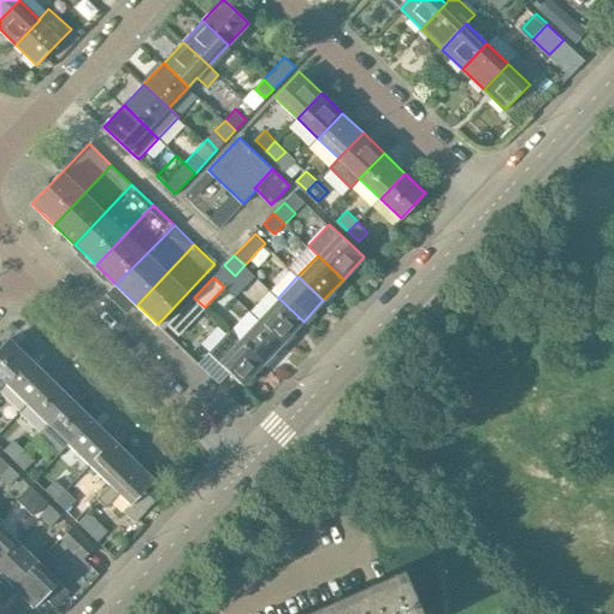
[(205,307),(194,297),(184,308),(195,318),(205,307)]
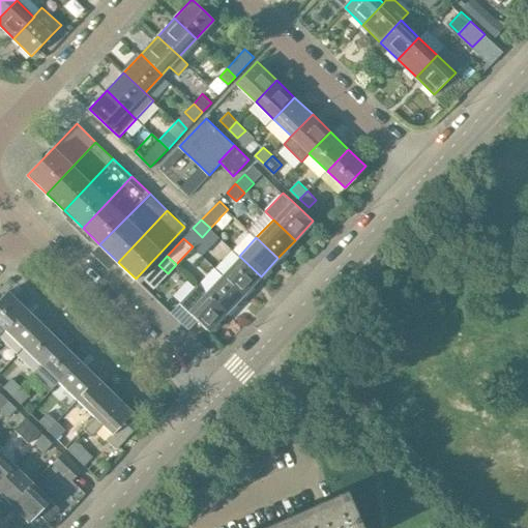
[(239,256),(222,273),(244,294),(261,276),(239,256)]
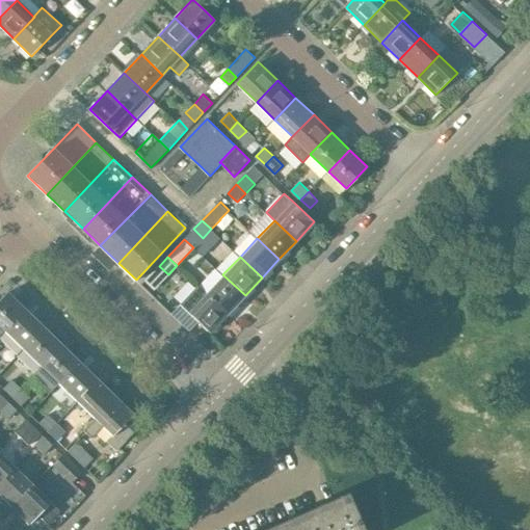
[(222,274),(206,293),(228,314),(245,295),(222,274)]
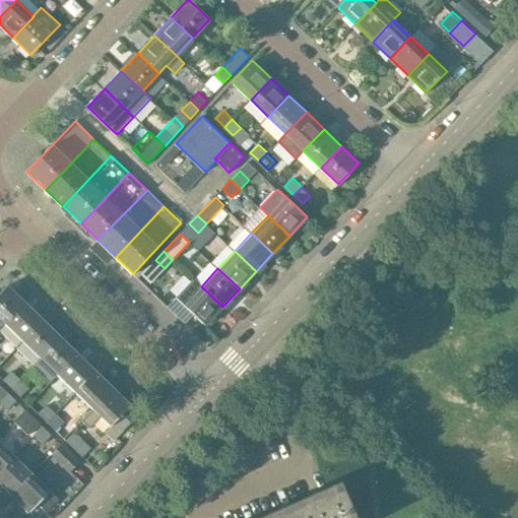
[(193,278),(176,297),(184,304),(205,324),(222,307),(201,286),(193,278)]
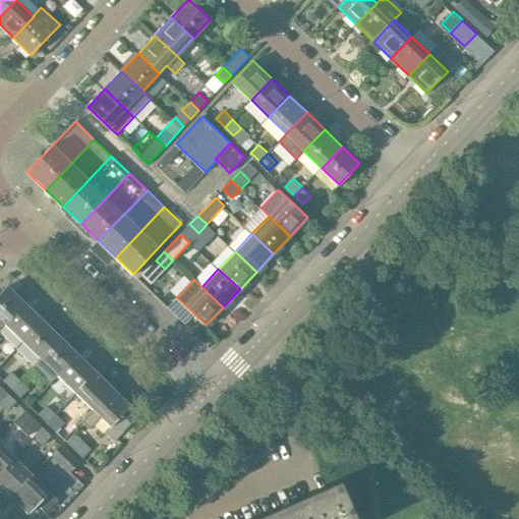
[(6,324),(26,302),(7,285),(0,292),(0,329),(5,324),(6,324)]
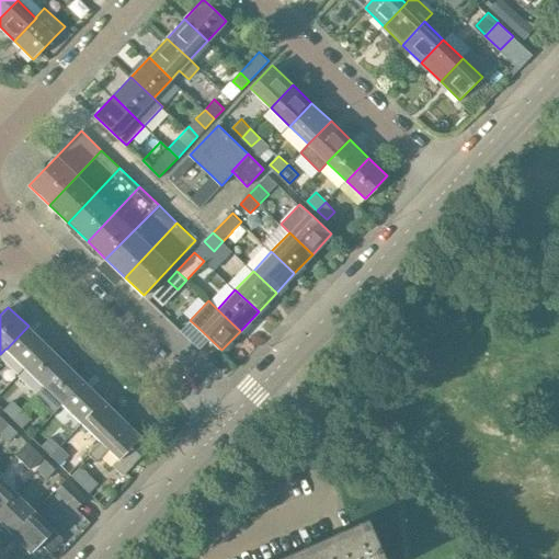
[(7,349),(25,367),(47,344),(29,326),(7,349)]
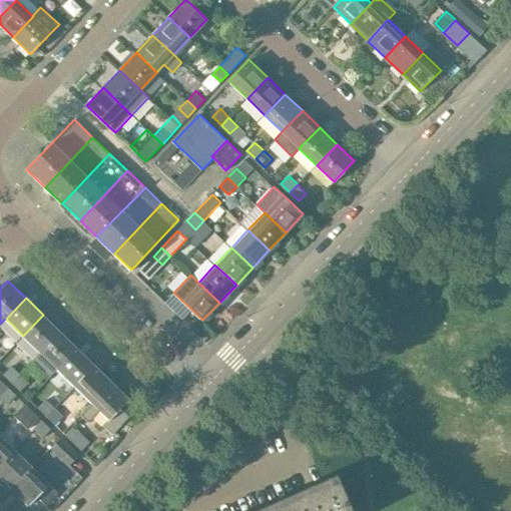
[(23,336),(40,352),(60,331),(43,315),(23,336)]
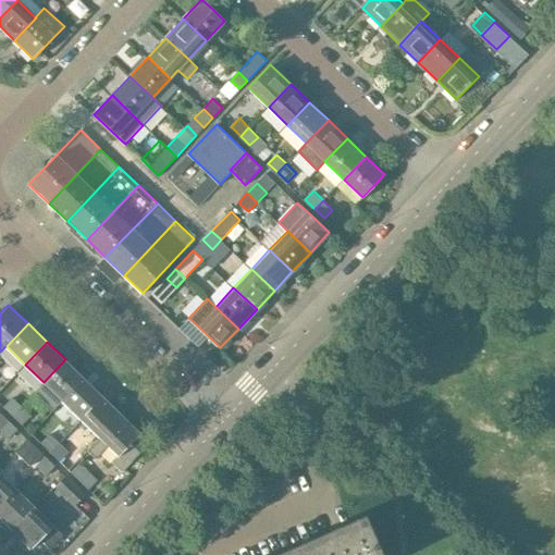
[(44,382),(62,401),(84,378),(65,359),(44,382)]
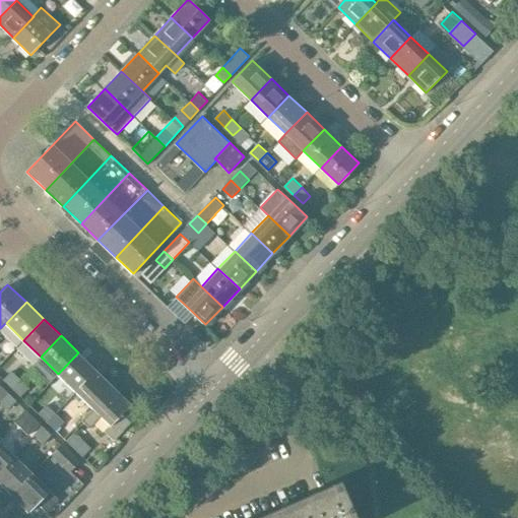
[(58,374),(76,391),(96,370),(78,352),(58,374)]
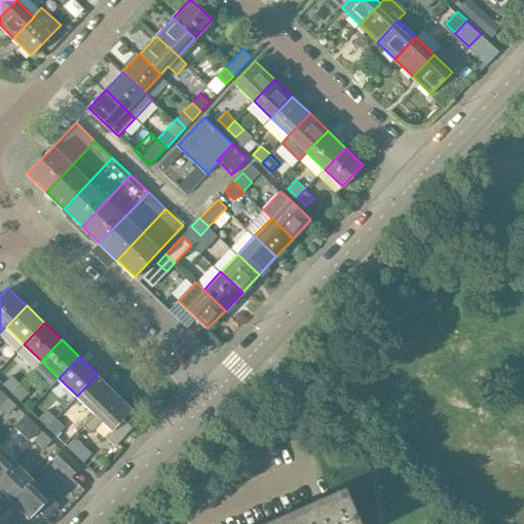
[(12,391),(22,382),(12,374),(3,383),(12,391)]
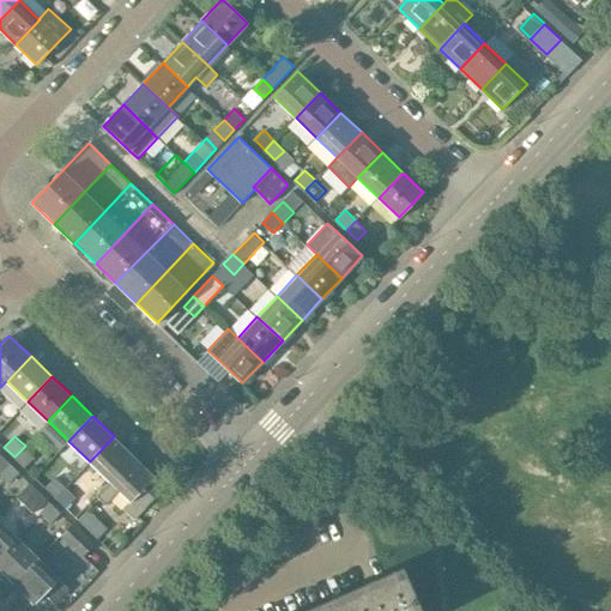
[(90,461),(110,481),(134,455),(114,436),(90,461)]
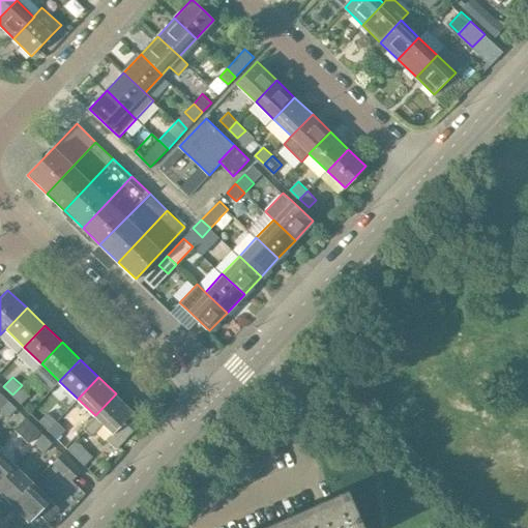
[(31,394),(22,385),(12,394),(22,404),(31,394)]
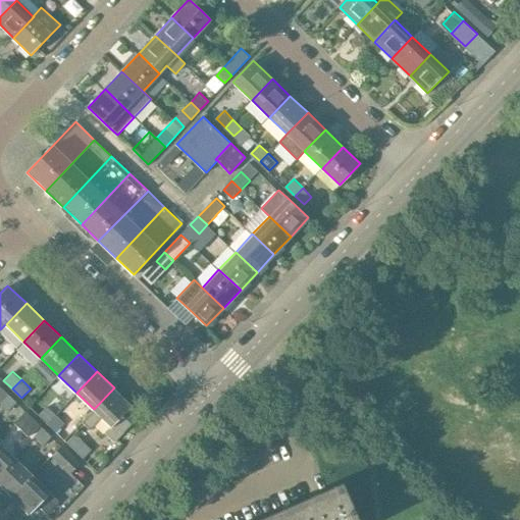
[(114,387),(94,409),(112,426),(106,432),(115,440),(133,423),(123,414),(133,405),(114,387)]
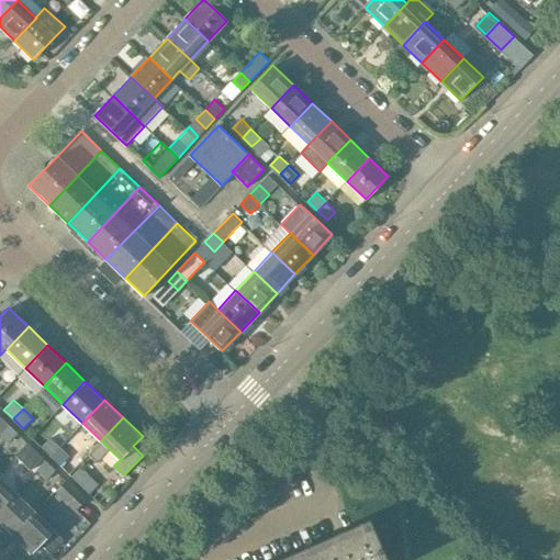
[(18,434),(8,424),(0,432),(0,433),(9,443),(18,434)]
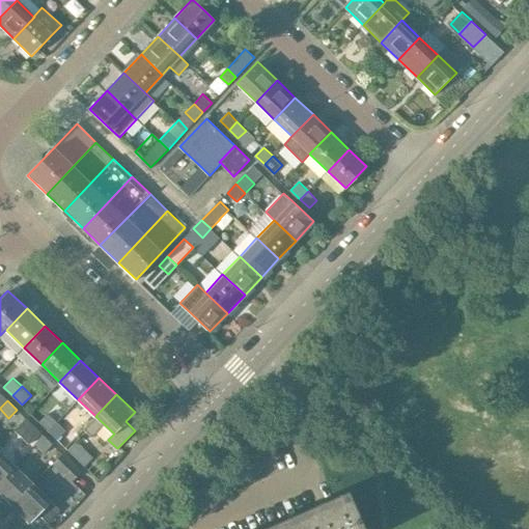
[(49,430),(57,421),(48,412),(39,421),(49,430)]
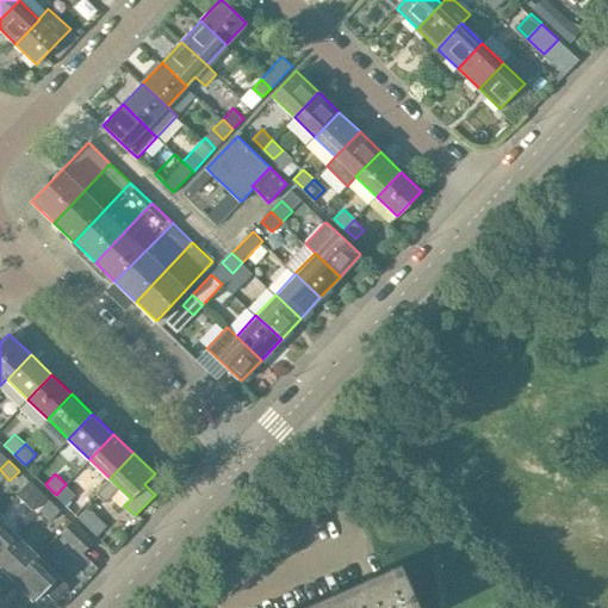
[(47,497),(30,481),(17,494),(33,510),(47,497)]
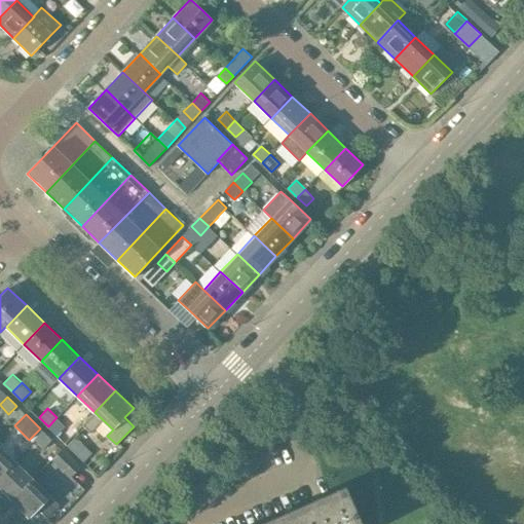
[(66,425),(57,417),(48,426),(57,435),(66,425)]
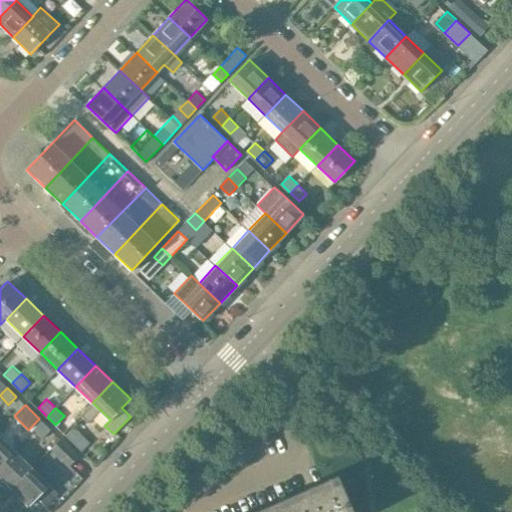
[(51,430),(41,421),(33,429),(44,439),(51,430)]
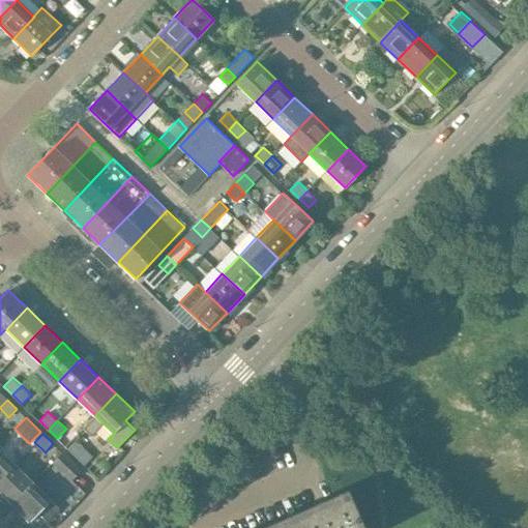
[(77,440),(68,448),(84,464),(93,456),(77,440)]
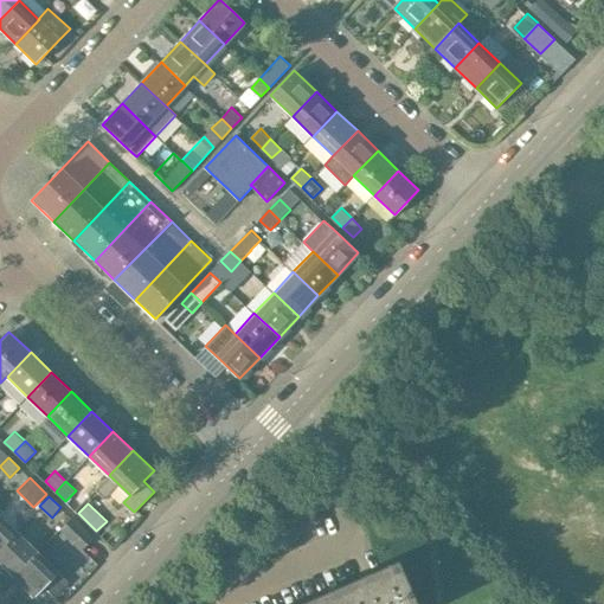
[(0,550),(18,531),(0,513),(0,550)]
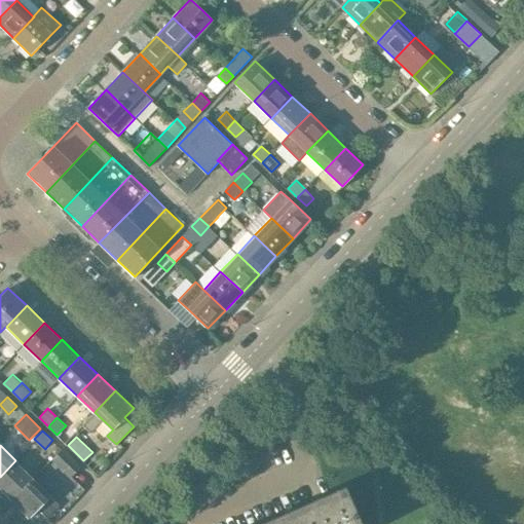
[(80,468),(63,450),(54,458),(72,476),(80,468)]
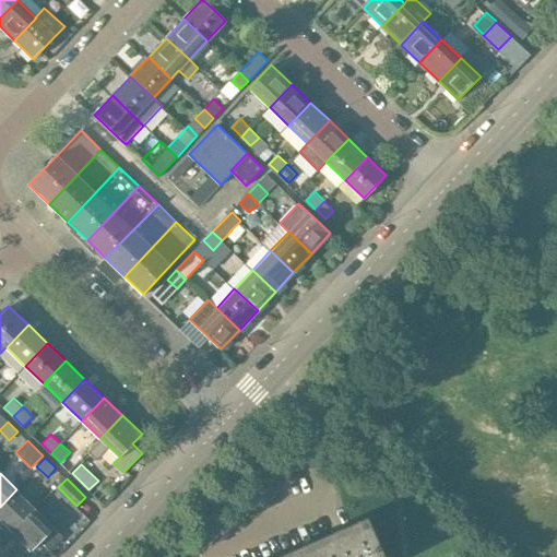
[(0,507),(0,517),(14,530),(35,507),(16,489),(0,507)]
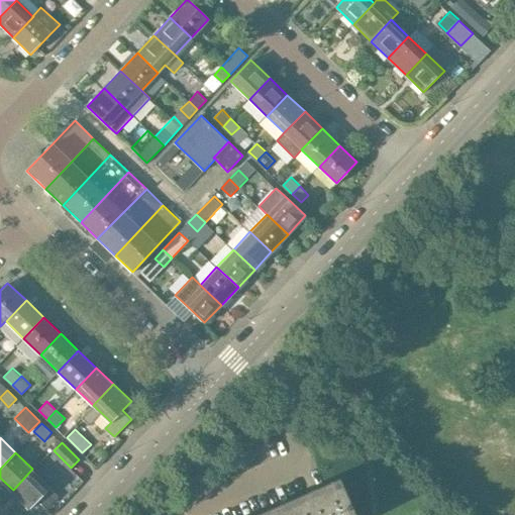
[(32,469),(13,490),(30,507),(38,498),(47,506),(59,494),(32,469)]
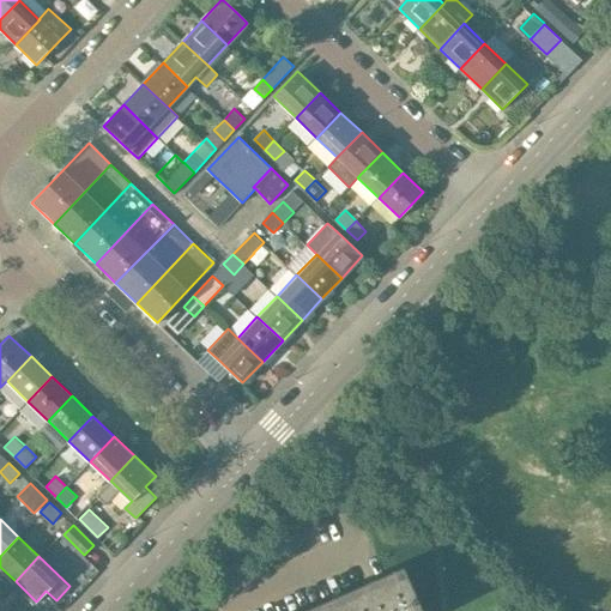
[(417,610),(400,570),(306,610),(417,610)]
